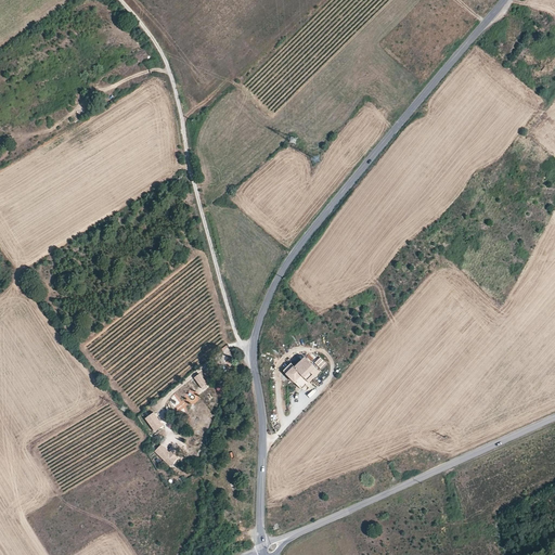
[(321,357),(314,363),(321,370),(327,363),(321,357)]
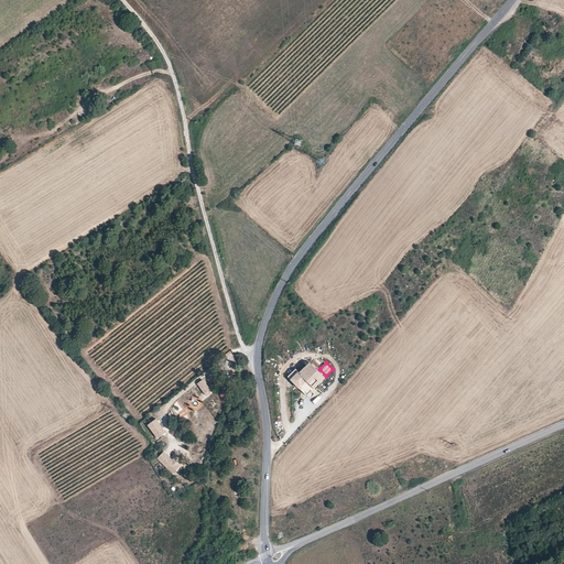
[(300,373),(292,380),(307,397),(326,379),(311,365),(301,373),(300,373)]
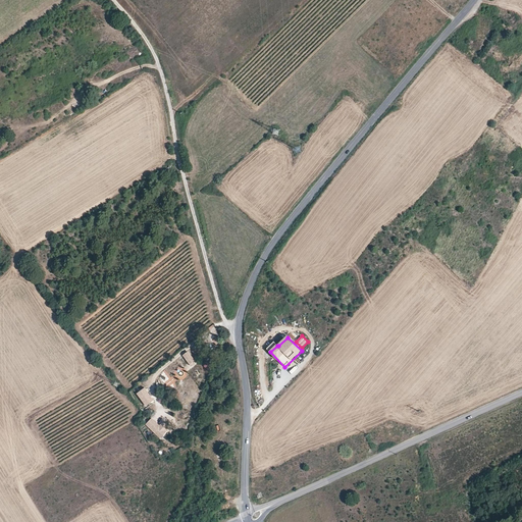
[(195,361),(188,353),(183,357),(190,365),(195,361)]
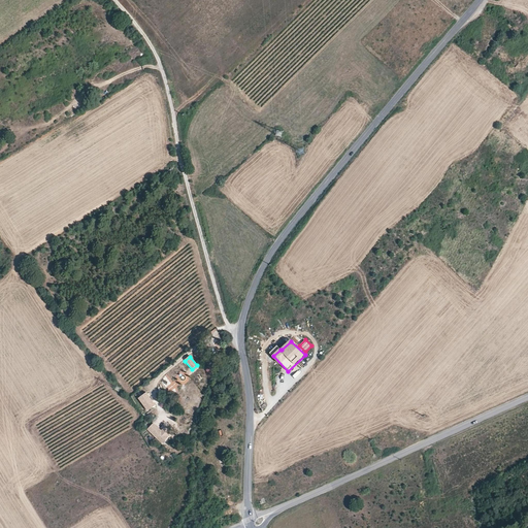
[(210,361),(203,367),(208,374),(217,368),(210,361)]
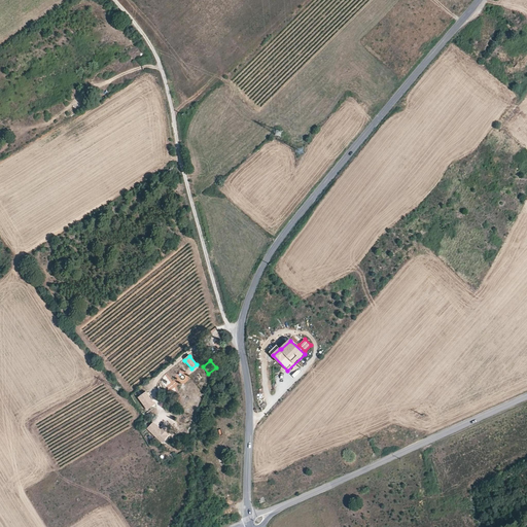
[(185,373),(178,378),(183,385),(190,380),(185,373)]
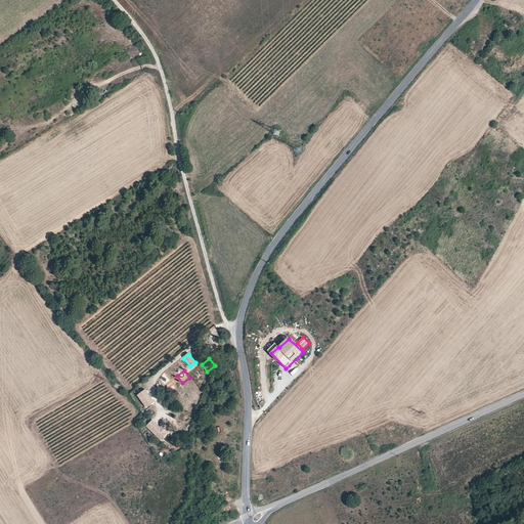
[(165,372),(169,390),(176,388),(175,384),(177,383),(175,375),(170,377),(169,372),(165,372)]
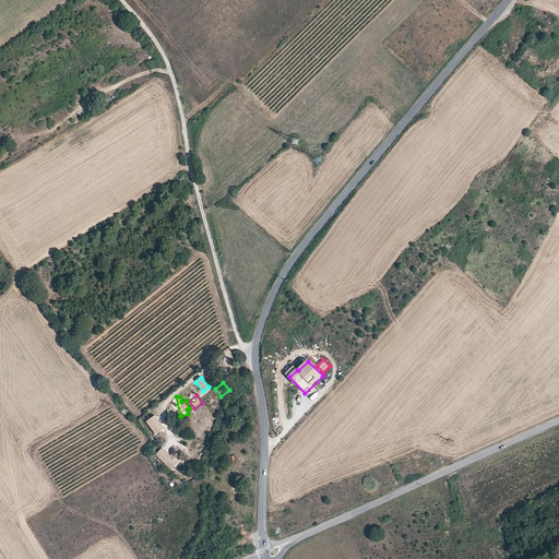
[(155,416),(146,421),(157,436),(165,429),(155,416)]
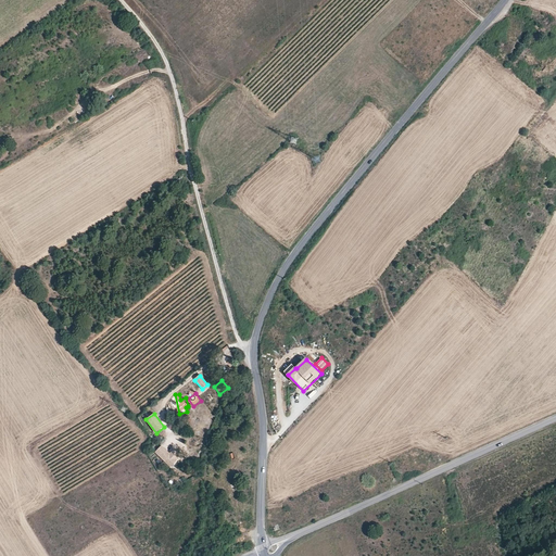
[(156,453),(172,467),(179,458),(172,452),(171,453),(162,446),(156,453)]
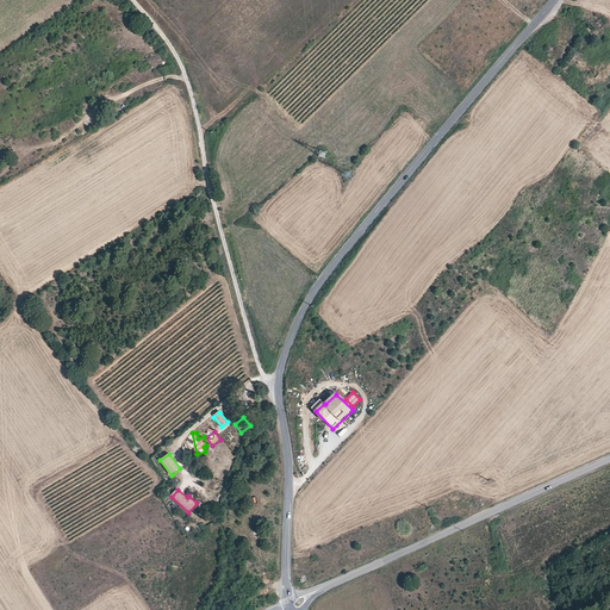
All buildings are outlined.
